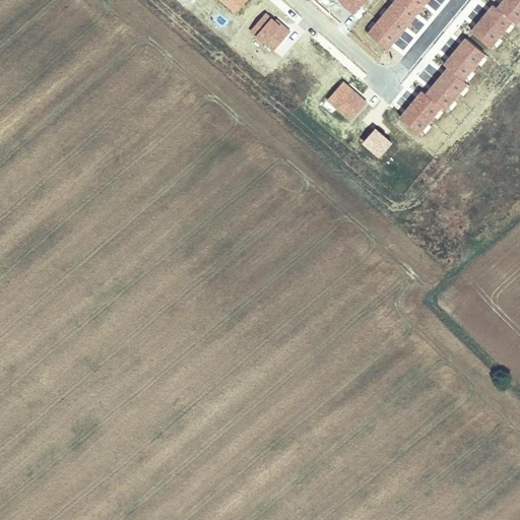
[(248,0),(221,0),(237,13),(248,0)]
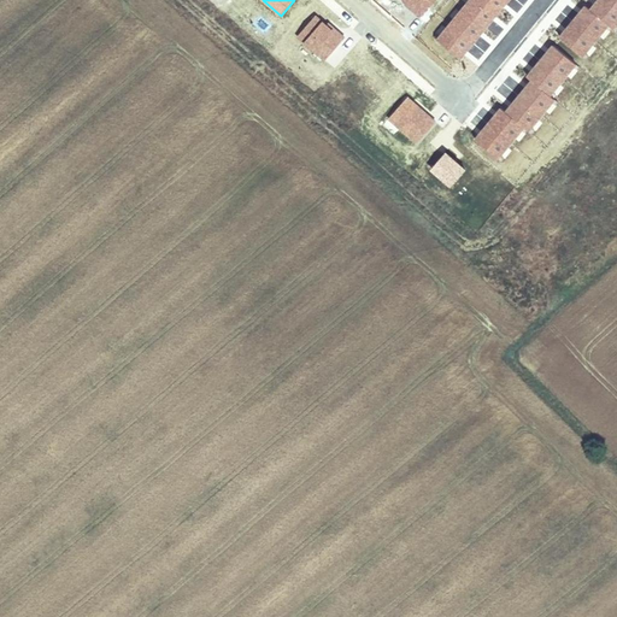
[(433,0),(400,0),(421,16),(433,0)]
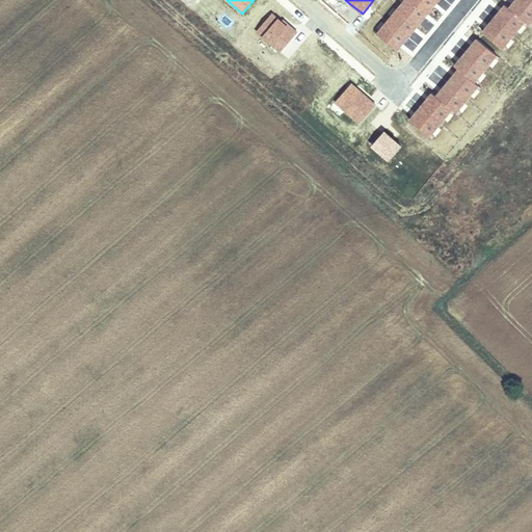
[(440,0),(403,0),(376,33),(398,52),(440,0)]
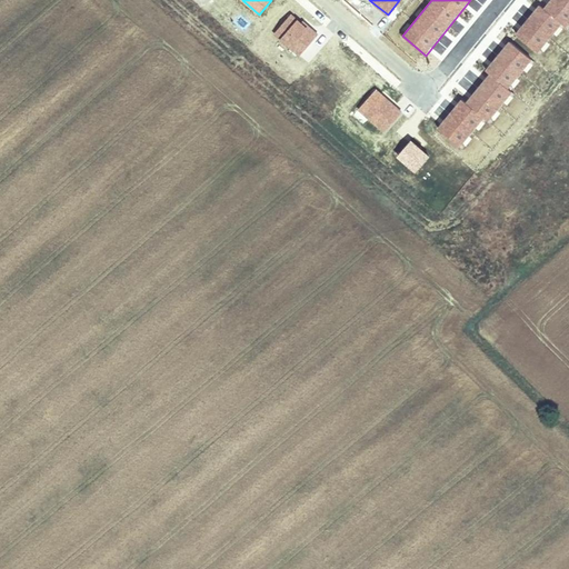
[(568,0),(553,0),(547,9),(539,3),(513,36),(538,55),(561,27),(567,31),(568,28),(568,0)]
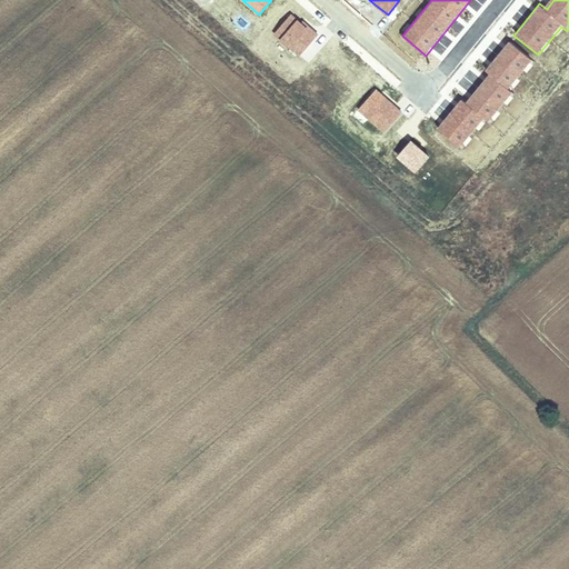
[(317,35),(292,11),(272,32),(298,56),(317,35)]
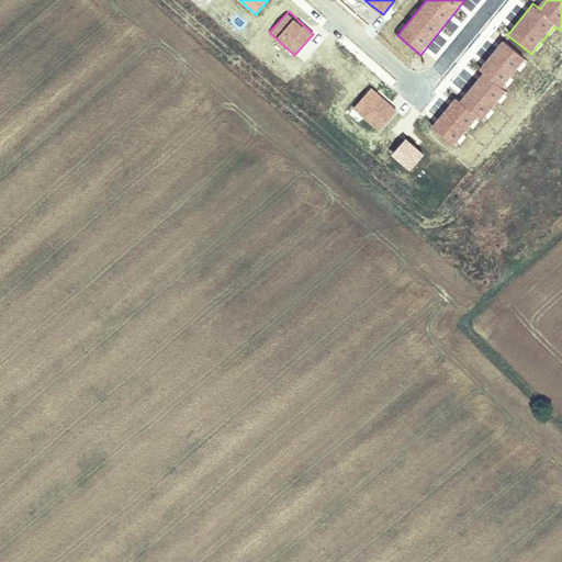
[(526,58),(503,41),(480,69),(484,74),(462,102),(456,97),(433,126),(457,145),(479,116),(485,122),(509,91),(504,87),(526,58)]
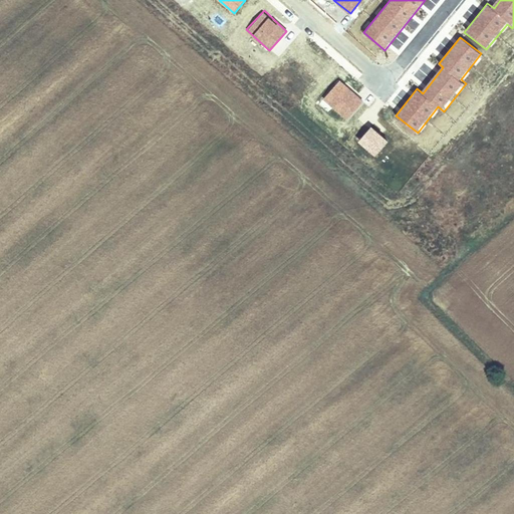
[(365,102),(340,80),(322,100),(346,122),(365,102)]
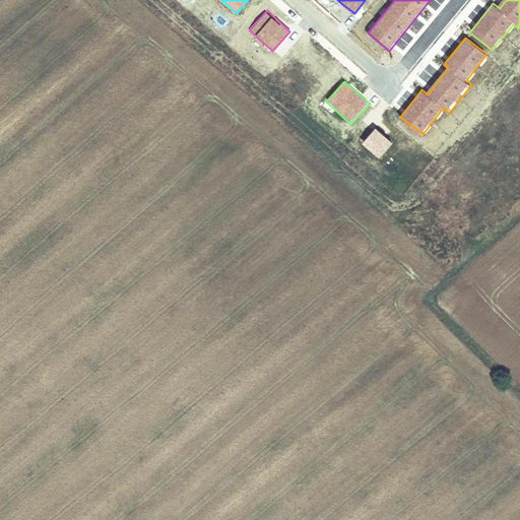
[(395,143),(377,128),(363,144),(382,159),(395,143)]
